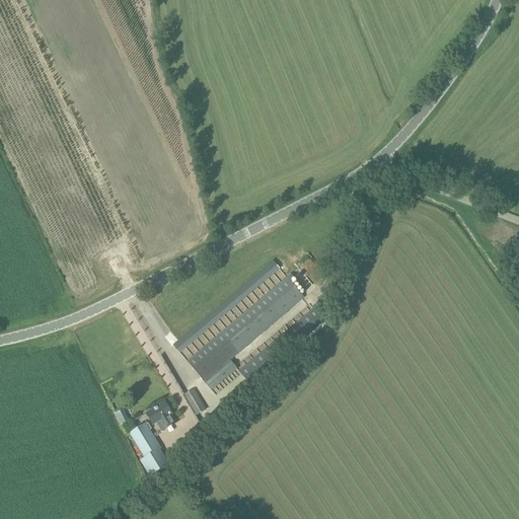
[(227,364),(304,299),(277,263),(200,325),(209,338),(180,360),(195,377),(220,356),(227,364)]
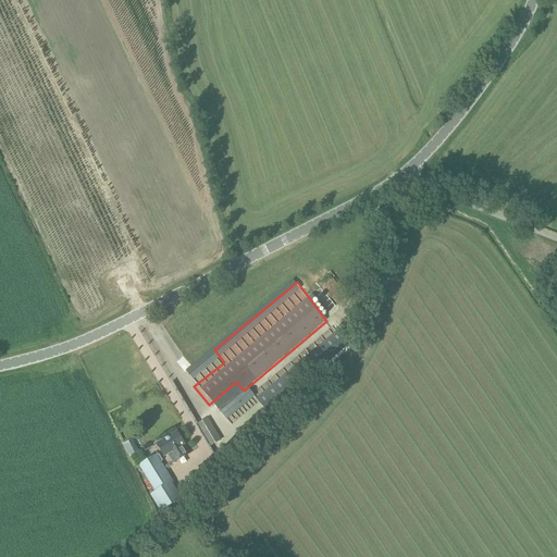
[(254,396),(268,413),(321,368),(308,351),(254,396)]
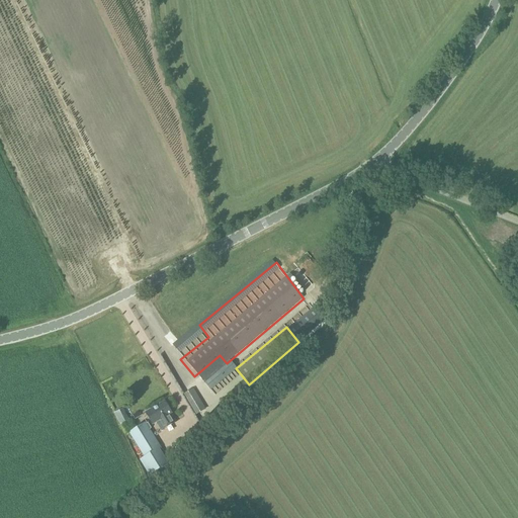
[(205,409),(204,408),(194,390),(183,396),(185,400),(183,402),(189,412),(192,411),(194,416),(205,409)]
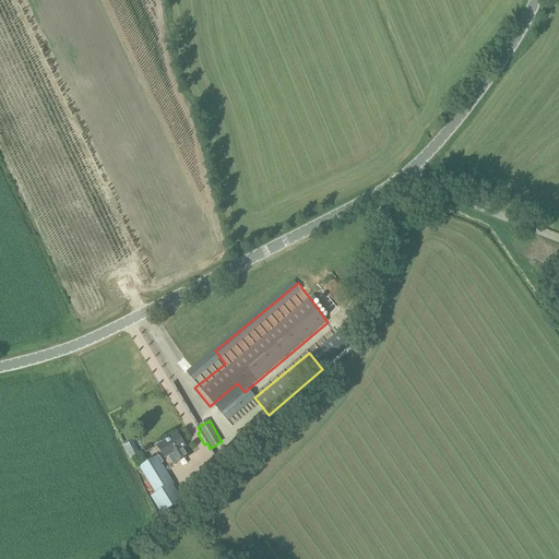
[(178,435),(157,447),(165,459),(169,455),(175,465),(190,455),(178,435)]
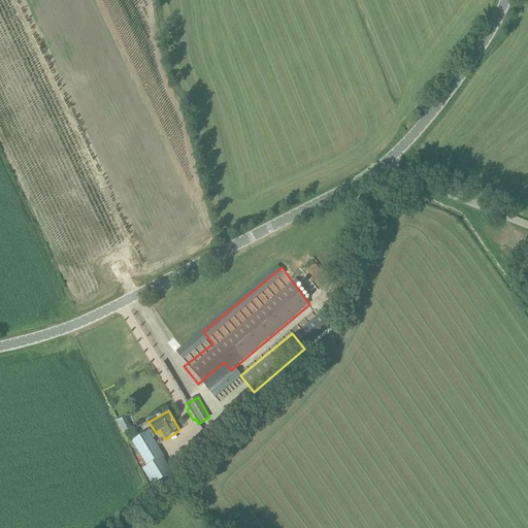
[(149,431),(132,441),(147,466),(143,469),(153,486),(171,474),(162,459),(164,458),(153,438),(155,437),(152,431),(150,432),(149,431)]
